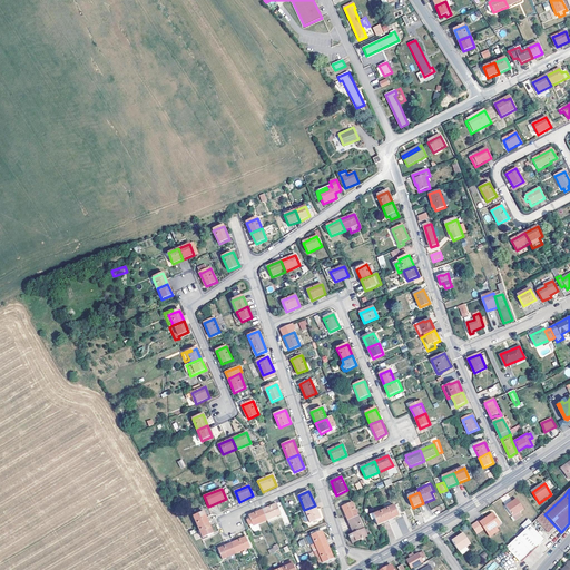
[(513,518),(517,522),(523,518),(521,513),(524,511),(518,500),(513,503),(514,504),(508,509),(513,518)]
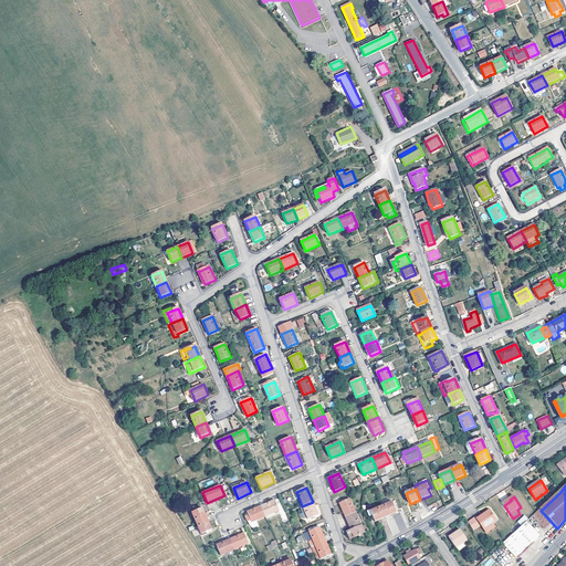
[(345,517),(356,513),(349,499),(339,503),(345,517)]
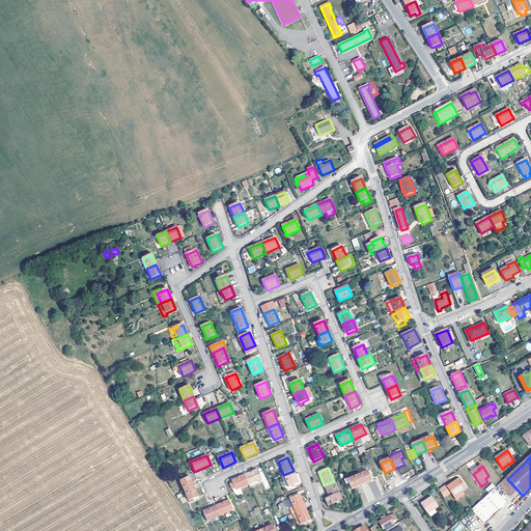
[(245,475),(249,484),(264,477),(262,472),(260,473),(260,470),(258,471),(257,469),(245,475)]
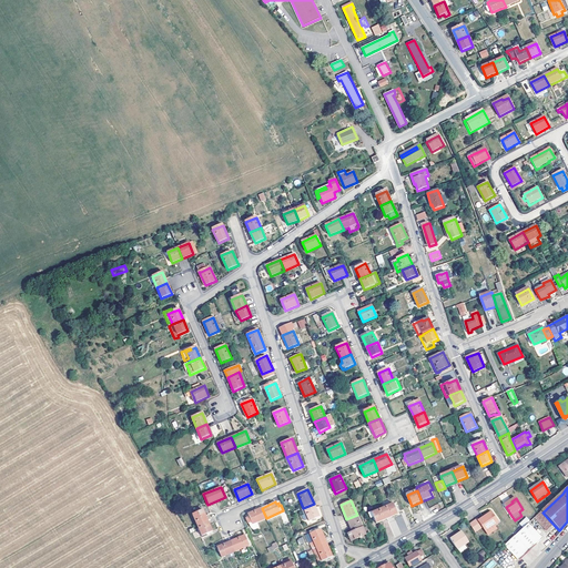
[(314,504),(303,508),(308,521),(320,517),(314,504)]
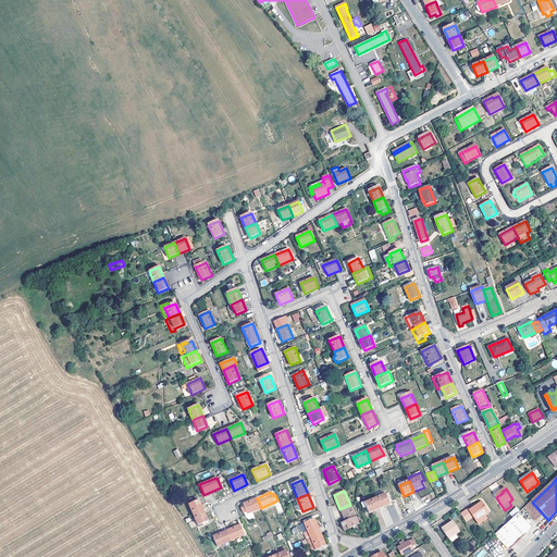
[(375,499),(380,509),(391,505),(386,495),(375,499)]
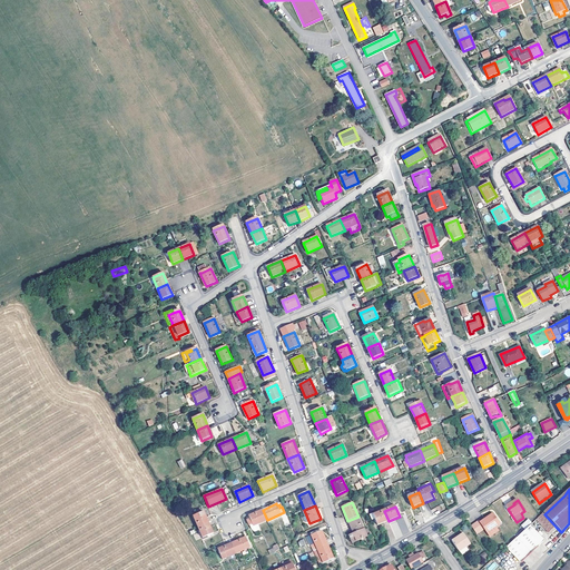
[(257,524),(267,520),(263,510),(248,516),(249,519),(246,520),(251,530),(254,532),(259,530),(257,524)]
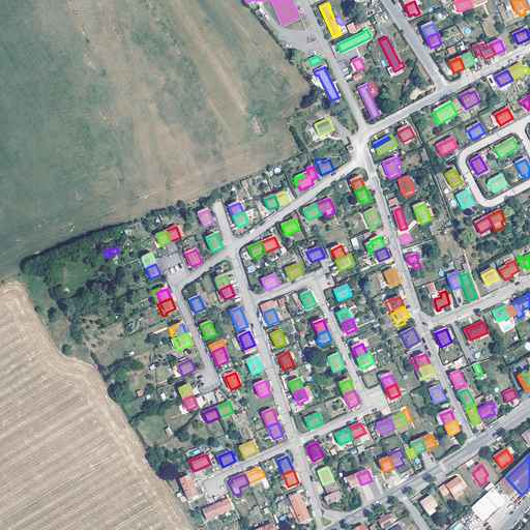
[(351,489),(361,484),(357,475),(347,479),(347,478),(344,480),(346,486),(349,484),(351,489)]
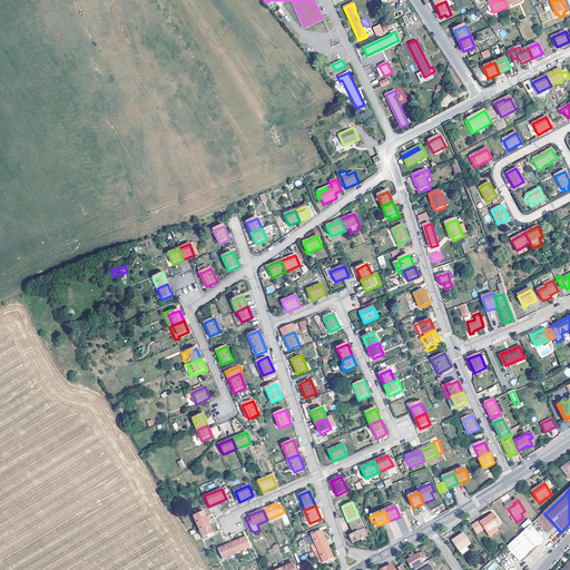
[(198,528),(208,522),(204,512),(194,517),(198,528)]
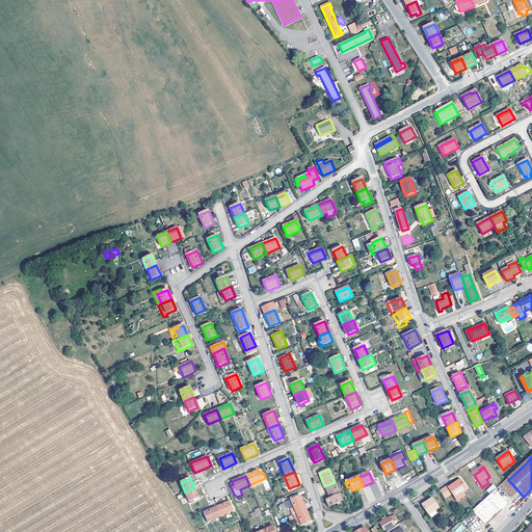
[(513,499),(520,493),(508,480),(505,482),(501,486),(513,499)]
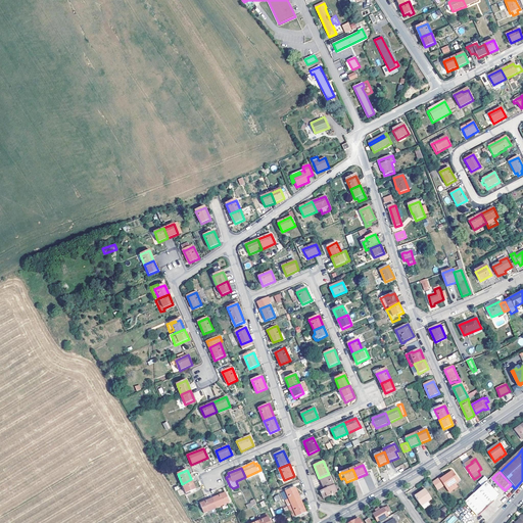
[(448,490),(456,485),(459,483),(453,473),(441,481),(440,479),(433,484),(438,491),(445,486),(448,490)]
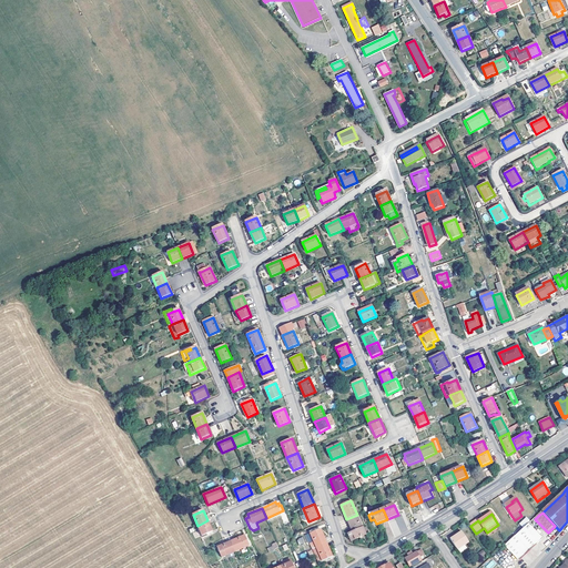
[(357,515),(346,519),(353,533),(348,535),(352,541),(359,538),(361,539),(363,538),(362,536),(366,534),(357,515)]
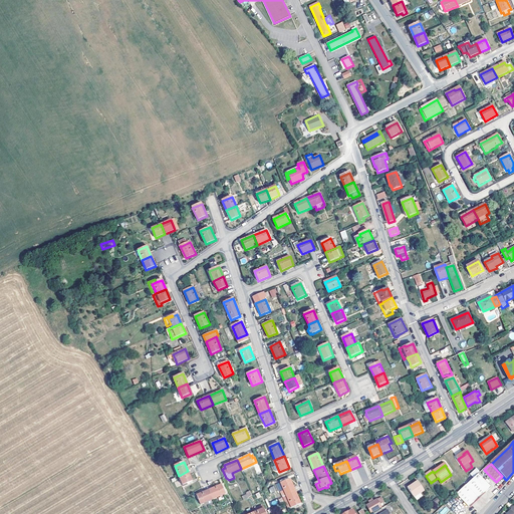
[(188,471),(179,476),(183,485),(192,481),(188,471)]
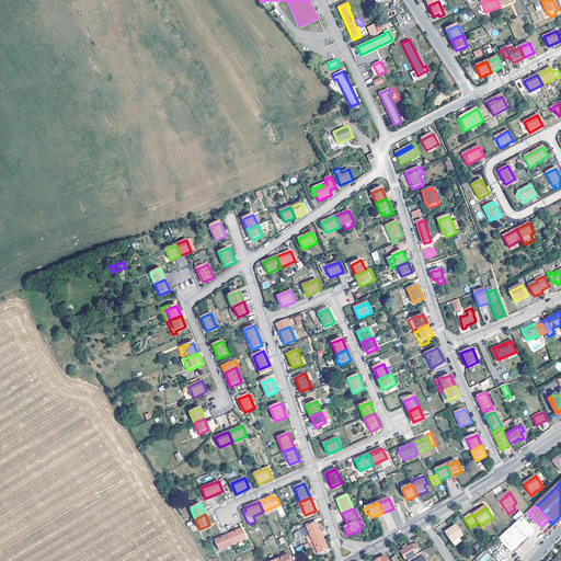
[(508,530),(499,539),(514,554),(536,533),(522,518),(508,530)]
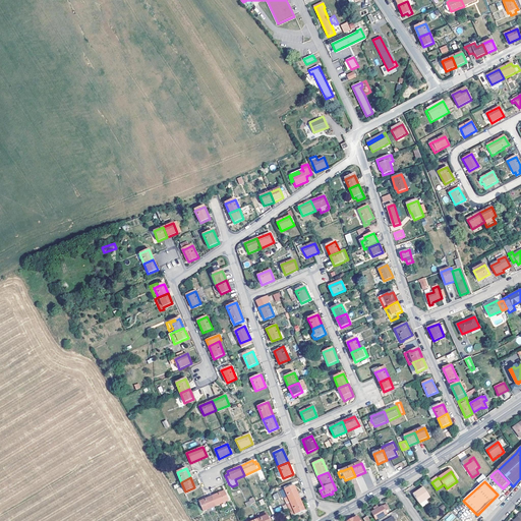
[(454,483),(447,488),(449,491),(456,486),(454,483)]
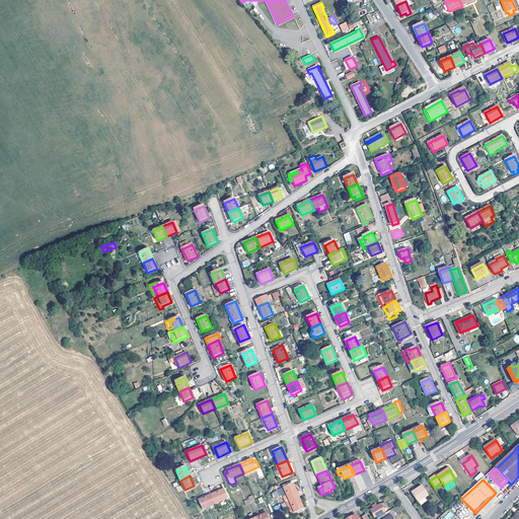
[(289,501),(298,496),(293,484),(280,489),(282,496),(284,495),(286,494),(289,501)]
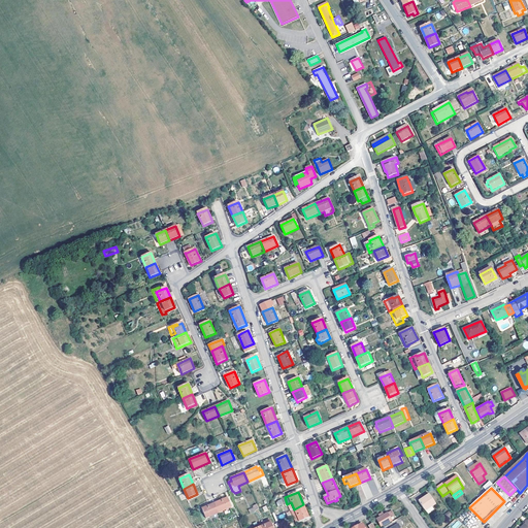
[(427,499),(420,503),(425,513),(436,505),(430,495),(426,497),(427,499)]
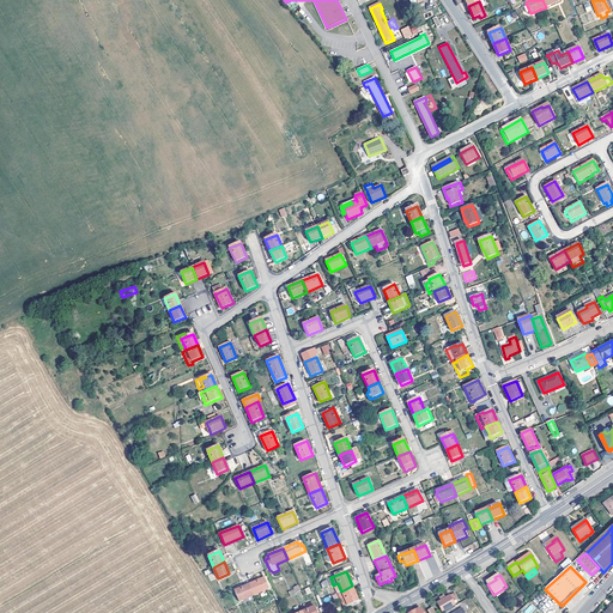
[(249,583),(254,595),(268,589),(263,577),(249,583)]
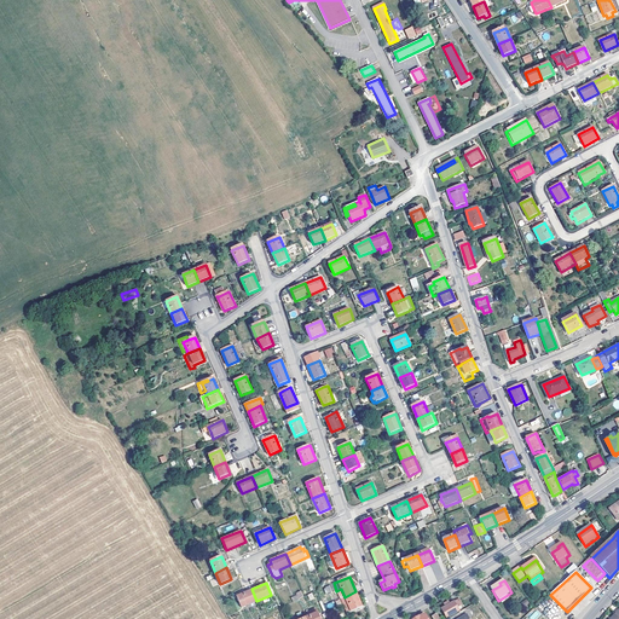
[(241,607),(256,601),(252,589),(236,596),(241,607)]
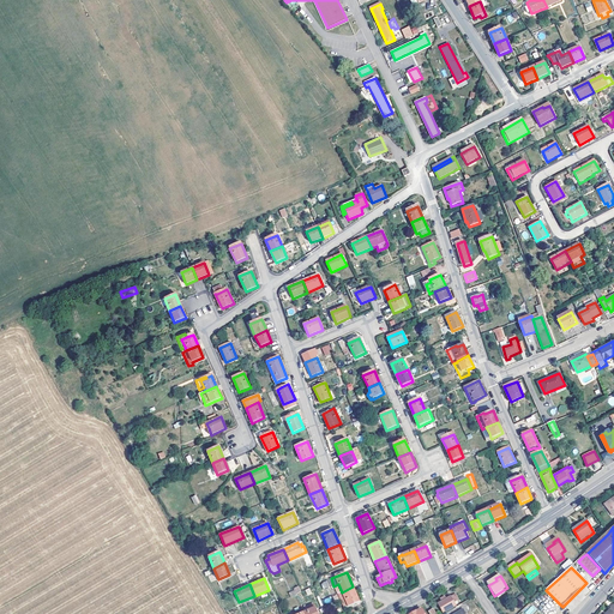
[(353,587),(342,593),(348,607),(360,602),(353,587)]
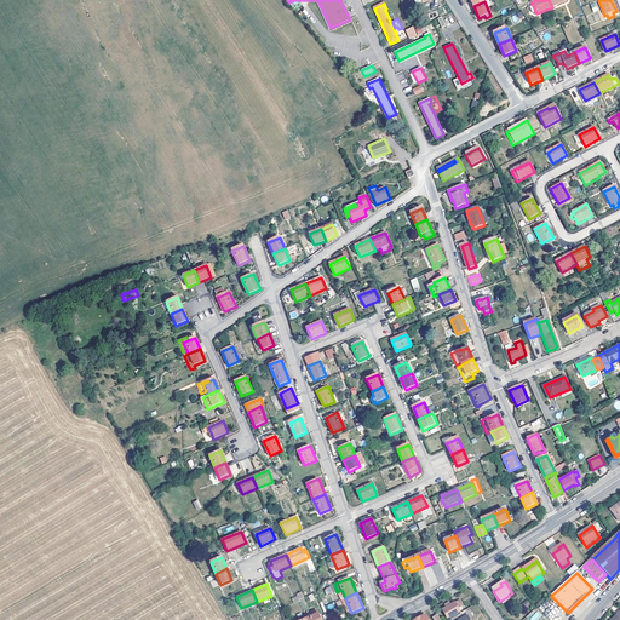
[(443,610),(448,619),(461,612),(459,609),(465,606),(461,600),(452,606),(449,602),(446,606),(447,608),(443,610)]
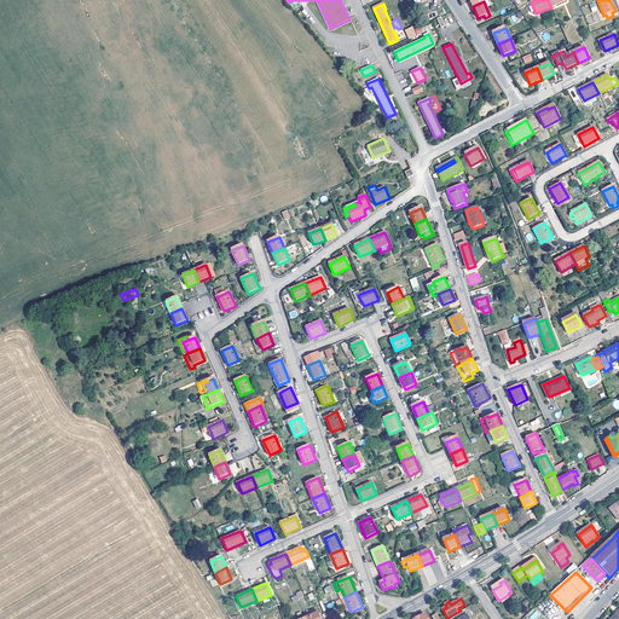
[(534,608),(521,618),(534,618),(541,614),(534,608)]
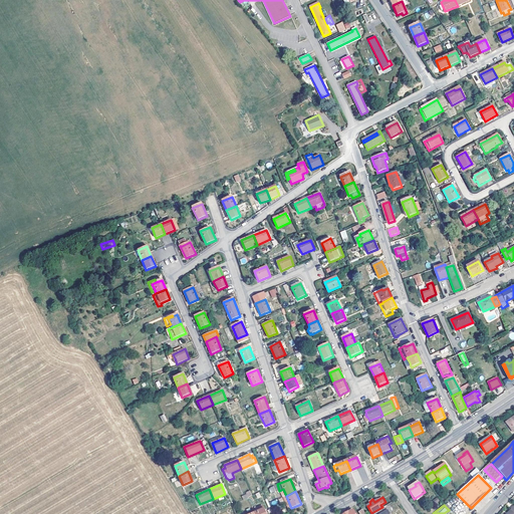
All buildings are outlined.
